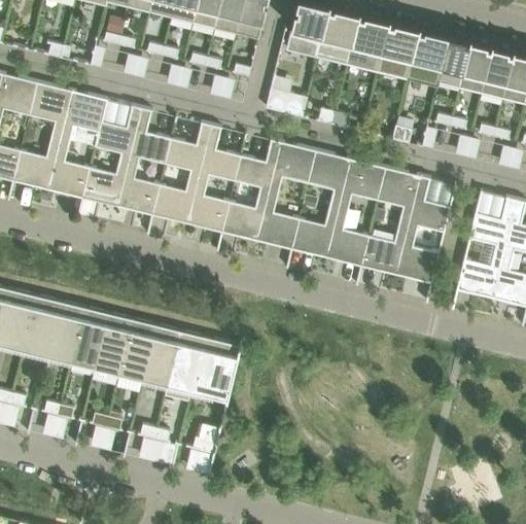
[(128,0),(127,6),(148,11),(151,0),(128,0)]
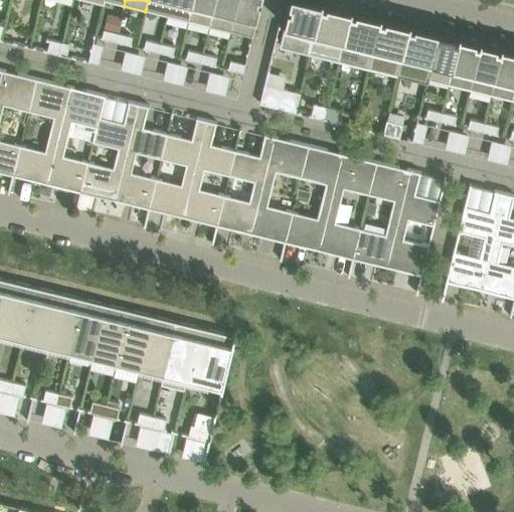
[(170,0),(148,0),(145,11),(166,16),(170,0)]
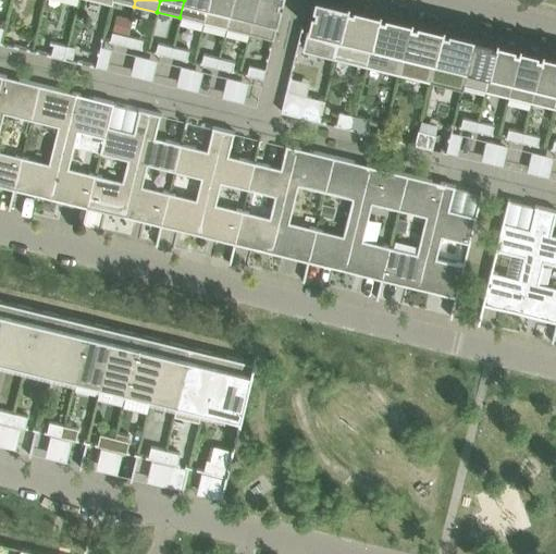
[(184,0),(180,17),(202,23),(208,0),(184,0)]
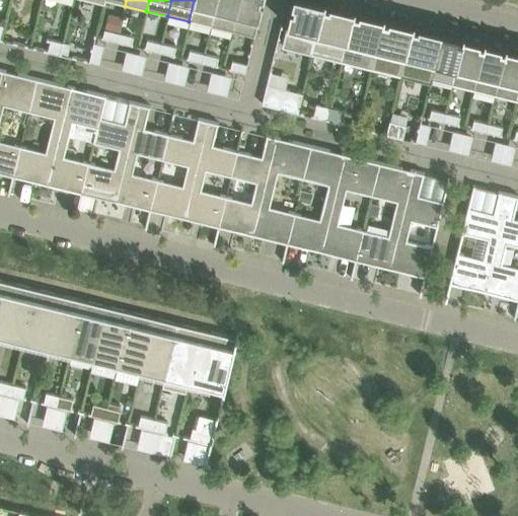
[(216,0),(194,0),(189,21),(210,27),(216,0)]
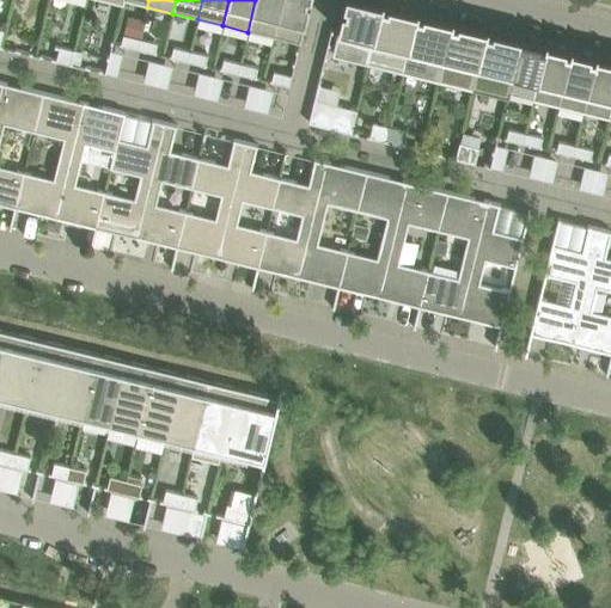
[(255,0),(248,32),(273,38),(282,0),(255,0)]
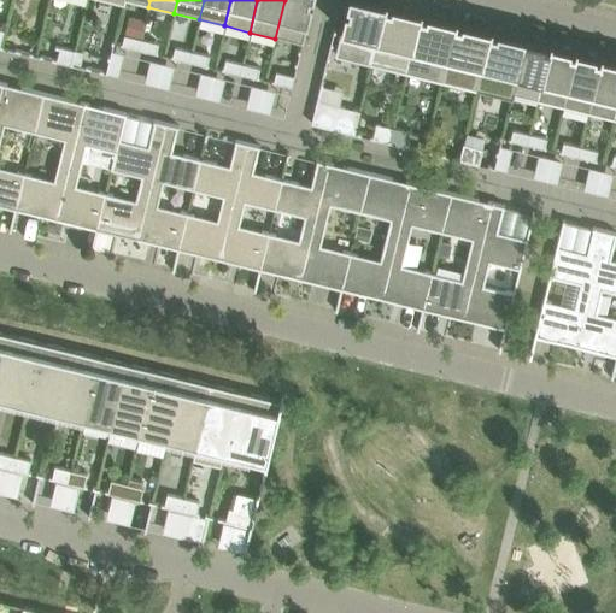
[(312,0),(285,0),(275,39),(301,45),(312,0)]
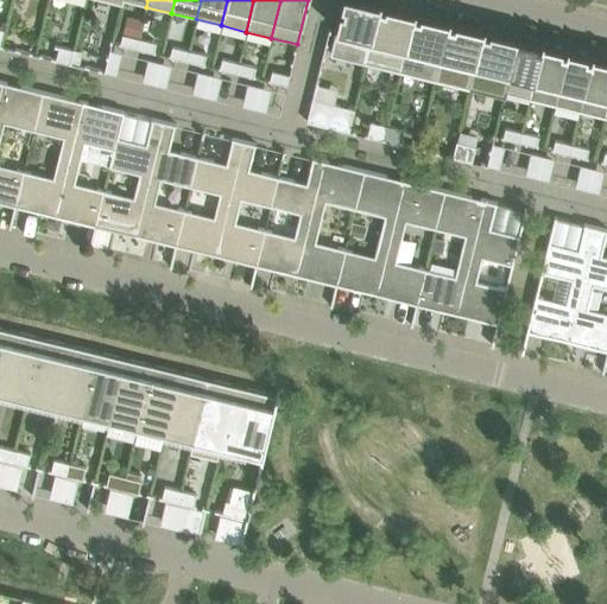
[(365,65),(379,6),(356,0),(355,0),(342,0),(335,35),(329,57),(365,65)]
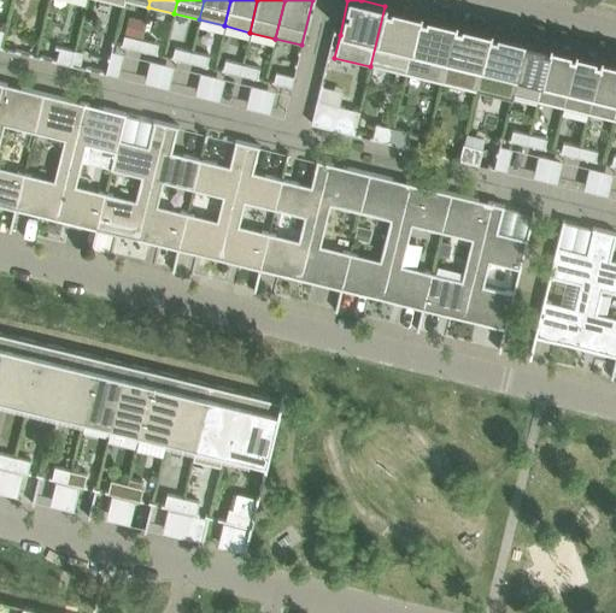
[(420,15),(385,6),(370,66),(405,75),(420,15)]
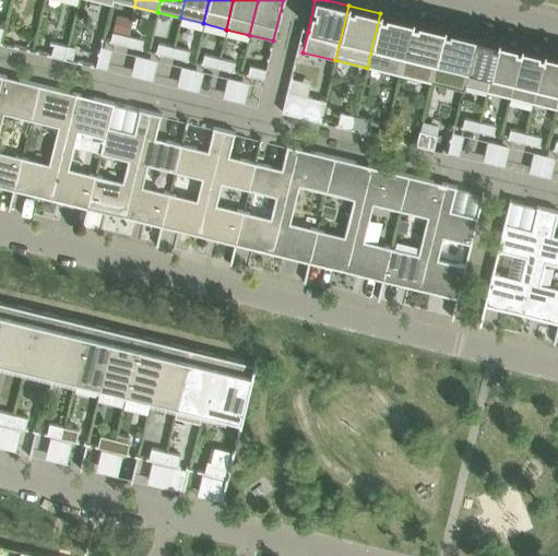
[(413,21),(380,13),(367,68),(399,75),(413,21)]
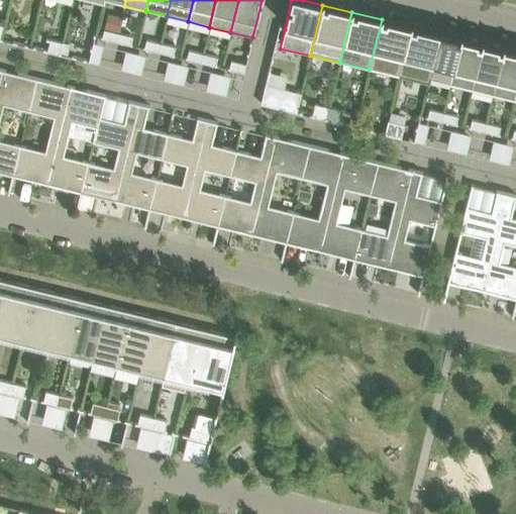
[(107,19),(104,31),(115,34),(118,22),(107,19)]
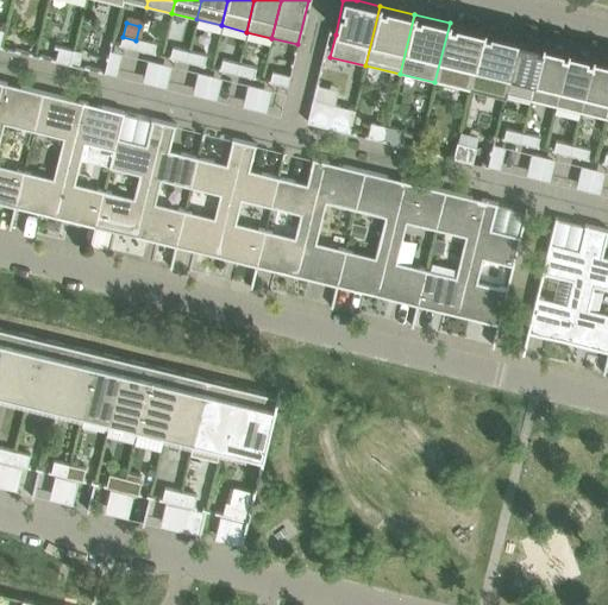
[(484,31),(450,23),(434,82),(469,90),(484,31)]
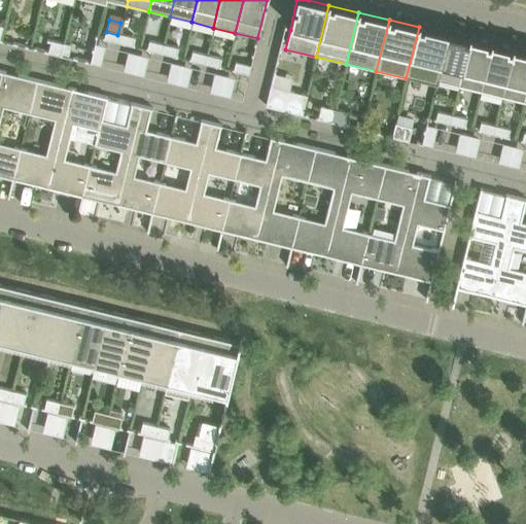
[(449,34),(419,27),(406,78),(436,86),(449,34)]
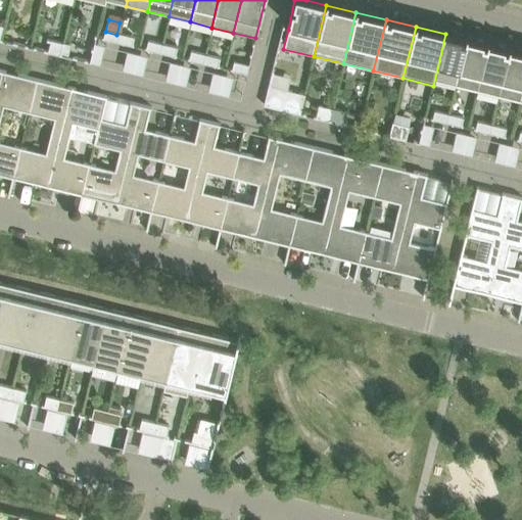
[(101,40),(116,44),(119,36),(104,32),(102,39),(101,39),(101,40)]
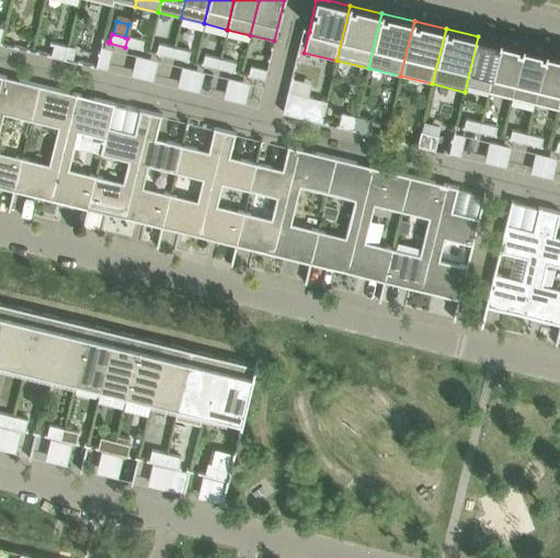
[(501,42),(478,36),(465,92),(466,88),(488,93),(501,42)]
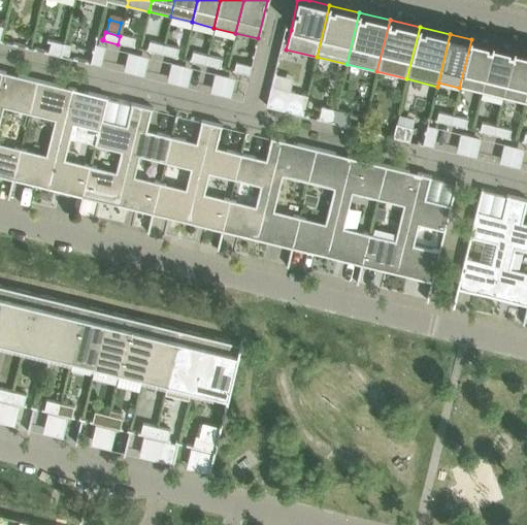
[(135,39),(120,36),(118,44),(134,48),(134,47),(133,46),(135,39)]
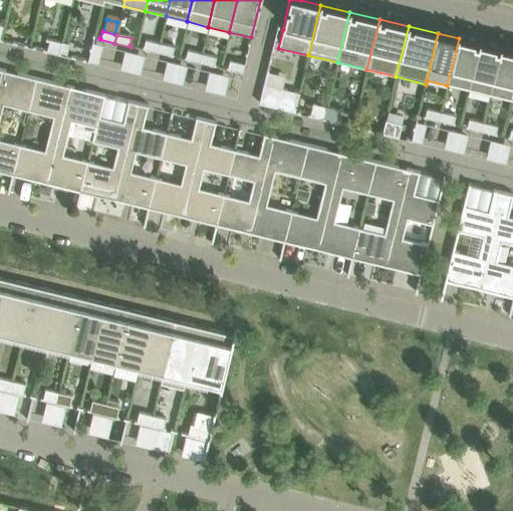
[(480,44),(459,38),(447,85),(468,90),(480,44)]
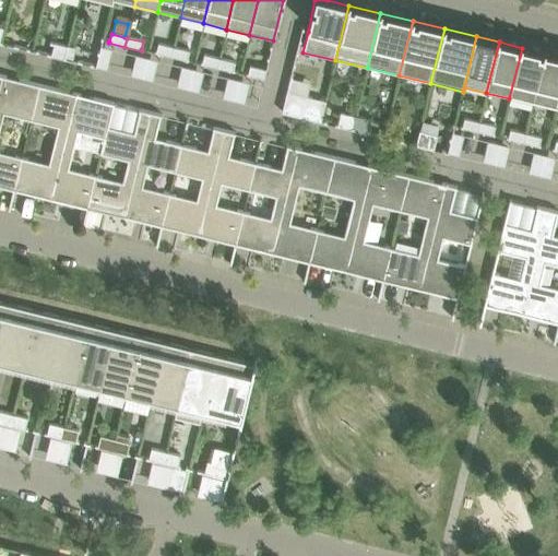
[(50,58),(63,61),(67,48),(49,44),(49,46),(52,47),(50,58)]
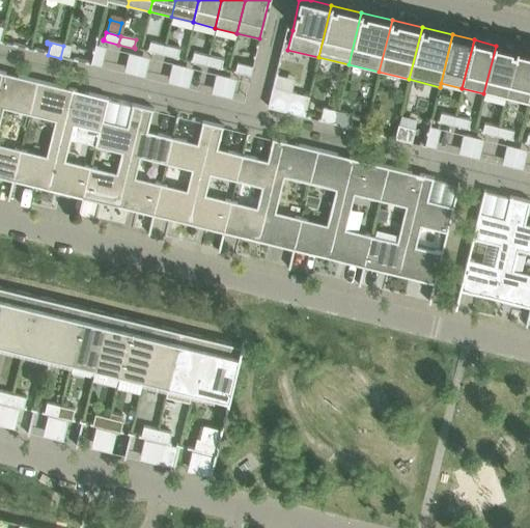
[(146,52),(162,56),(164,47),(149,43),(147,51),(146,50),(146,52)]
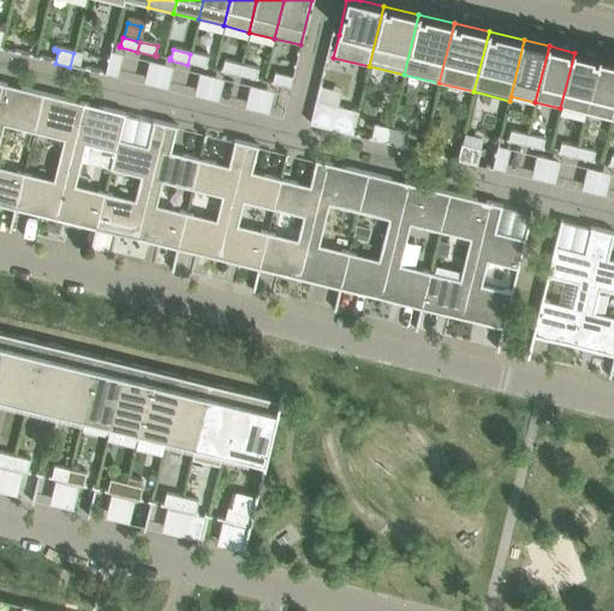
[(73,53),(70,67),(78,70),(82,55),(73,53)]
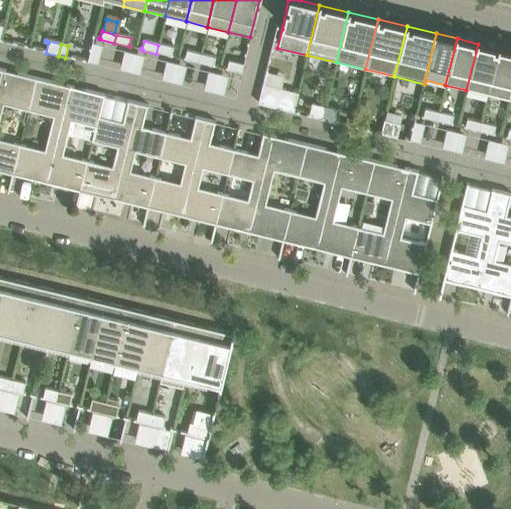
[(499,49),(478,44),(466,90),(487,95),(499,49)]
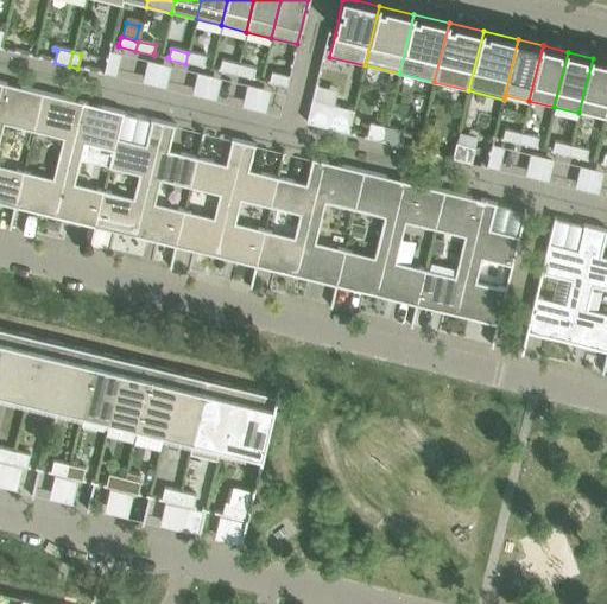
[(206,57),(188,53),(185,64),(204,68),(204,67),(203,67),(206,57)]
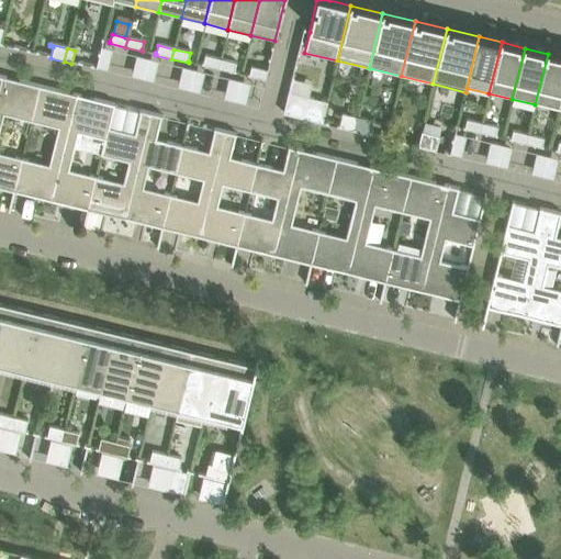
[(560,98),(560,56),(548,54),(535,104),(558,110),(560,98)]
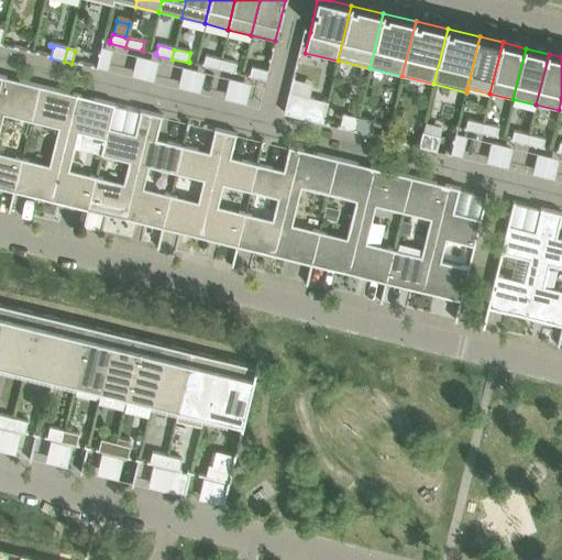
[(136,77),(161,80),(164,59),(140,56),(136,77)]
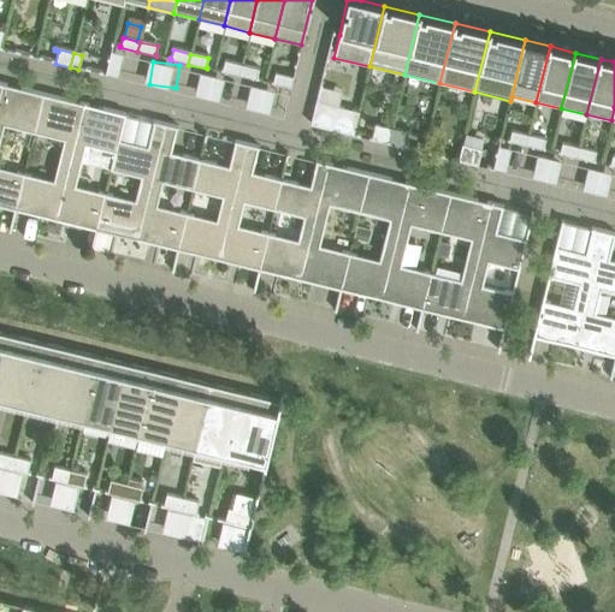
[(220,72),(238,77),(241,66),(224,63),(222,71),(220,71),(220,72)]
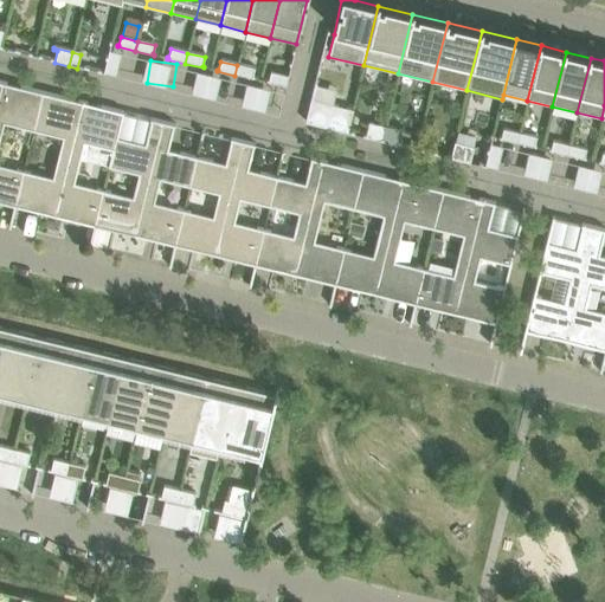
[(255,70),(237,65),(235,76),(253,81),(253,78),(252,78),(255,70)]
